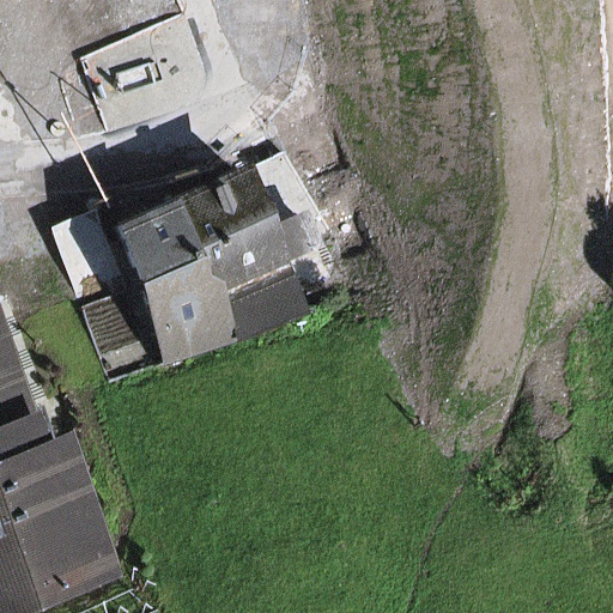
[(343,0),(219,0),(242,60),(351,19),(343,0)]
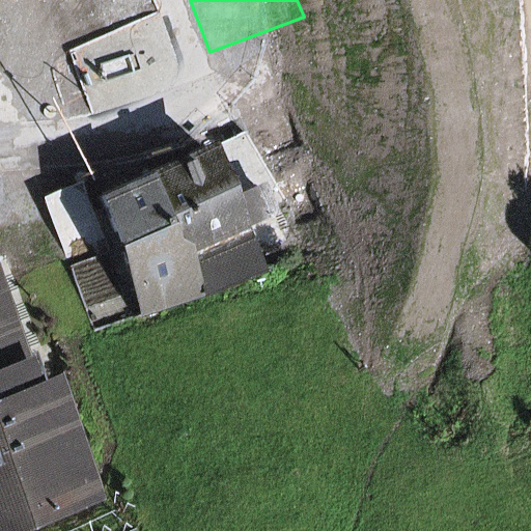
[(243,228),(289,205),(245,132),(217,145),(224,160),(213,165),(206,150),(145,178),(174,246),(182,243),(193,269),(194,269),(204,297),(258,276),(243,228)]
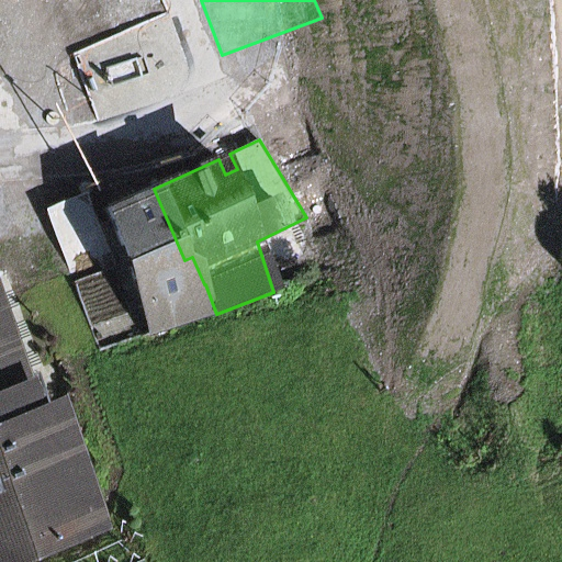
[(192,257),(184,260),(154,189),(105,210),(157,332),(216,314),(205,284),(204,284),(192,257)]
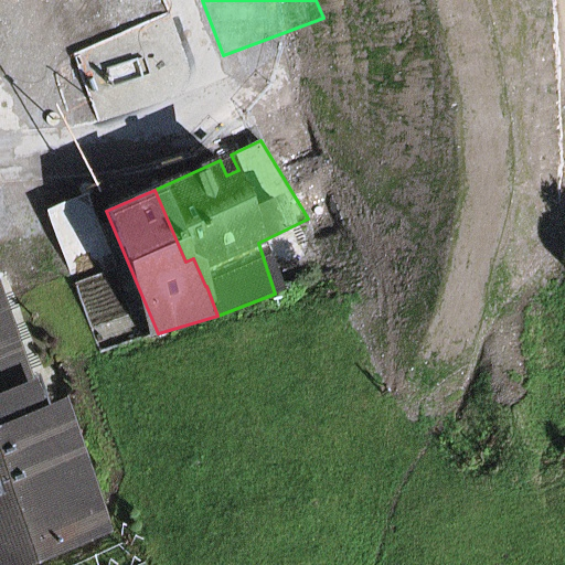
[(73,270),(109,255),(85,199),(49,215),(73,270)]
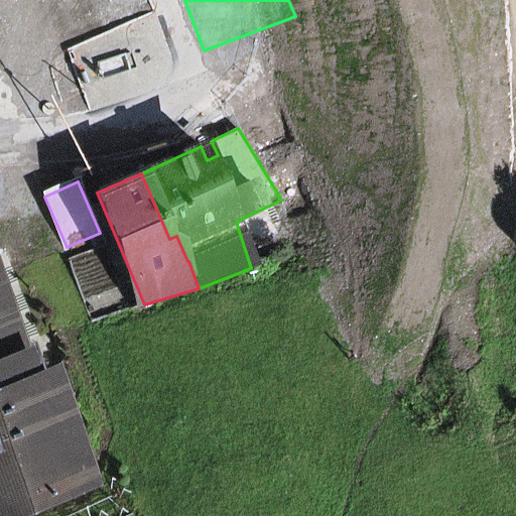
[(21,355),(10,355),(8,351),(0,330),(0,514),(84,481),(41,372),(29,377),(21,355)]
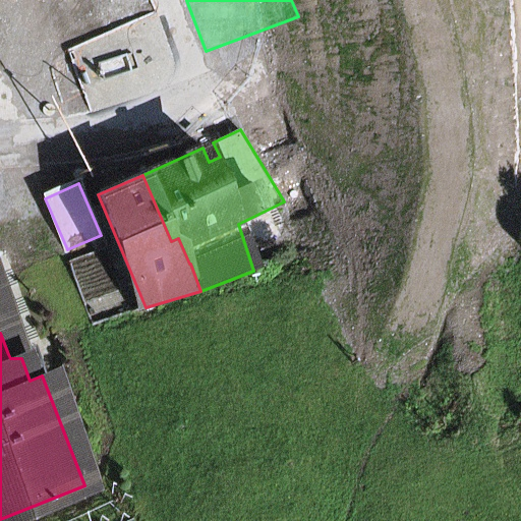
[(30,381),(42,375),(29,346),(8,354),(10,358),(21,358),(30,381)]
